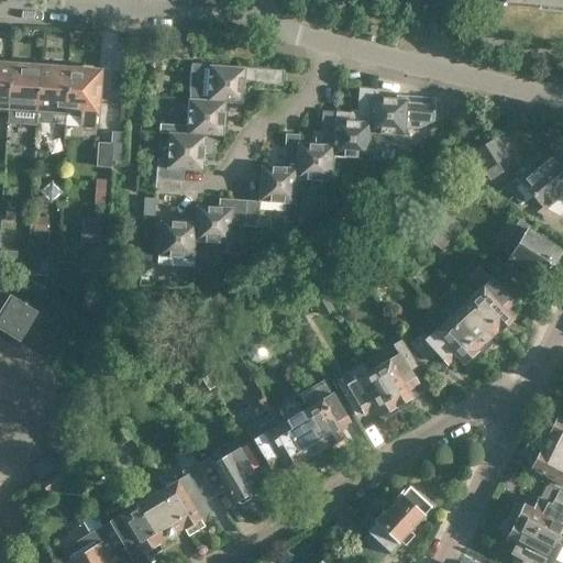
[(284,69),(210,64),(191,63),(189,99),(189,100),(225,102),(244,103),(245,81),(283,85),(284,69)]
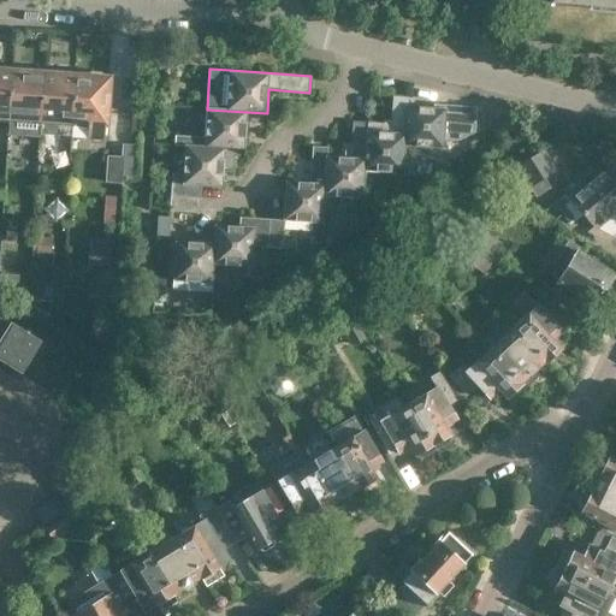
[(10,117),(12,71),(0,70),(0,116),(9,117),(10,117)]
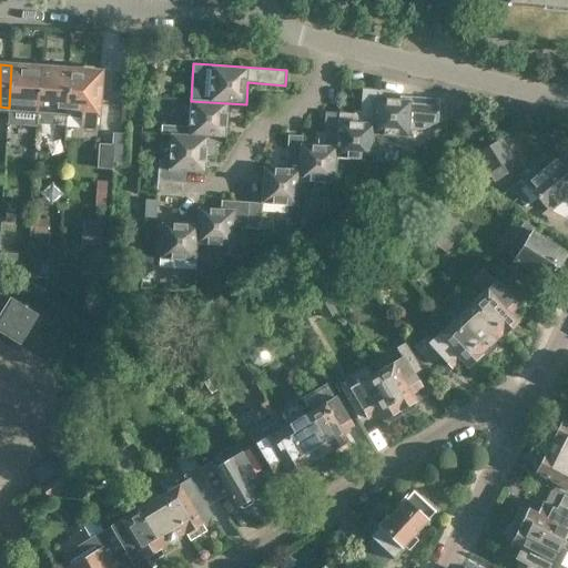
[(41,68),(11,66),(9,108),(8,108),(7,115),(20,117),(21,109),(38,110),(41,68)]
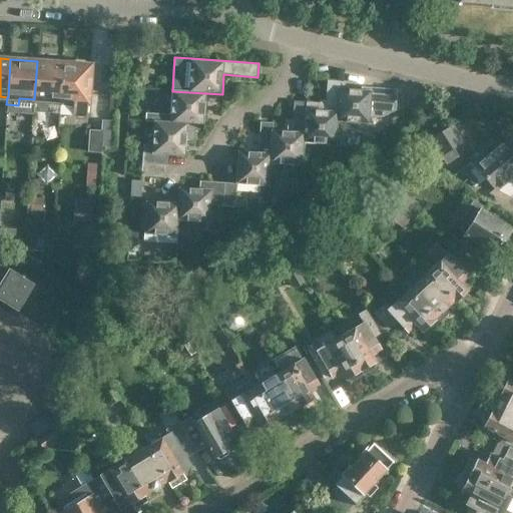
[(61,100),(63,63),(37,61),(34,99),(33,109),(59,111),(60,100),(61,100)]
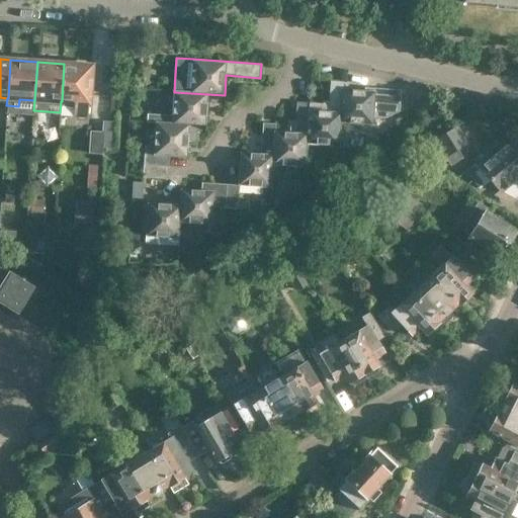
[(64,64),(62,101),(73,102),(73,113),(88,114),(92,66),(64,64)]
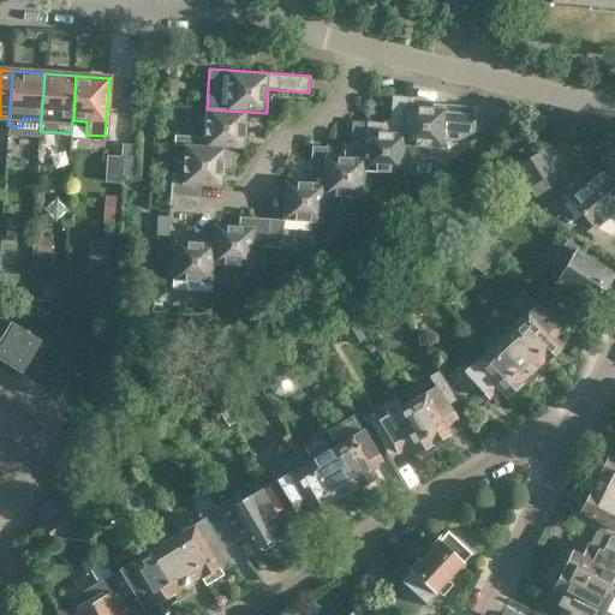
[(406,106),(408,106),(408,96),(393,95),(390,132),(368,131),(364,169),(401,173),(404,144),(402,144),(406,106)]
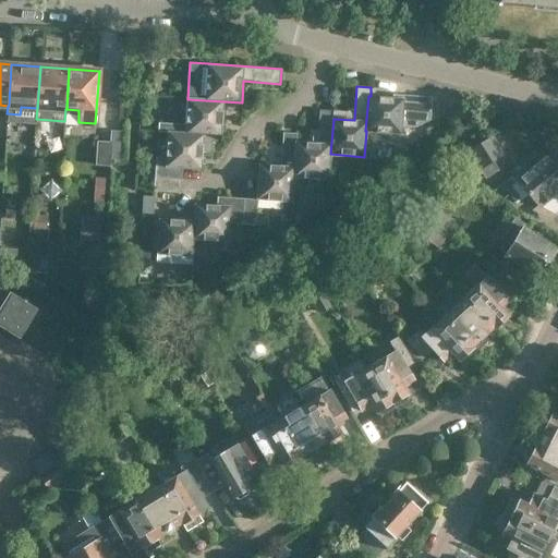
[(365,131),(366,131),(402,134),(403,126),(415,128),(431,120),(433,100),(371,96),(368,96),(365,131)]
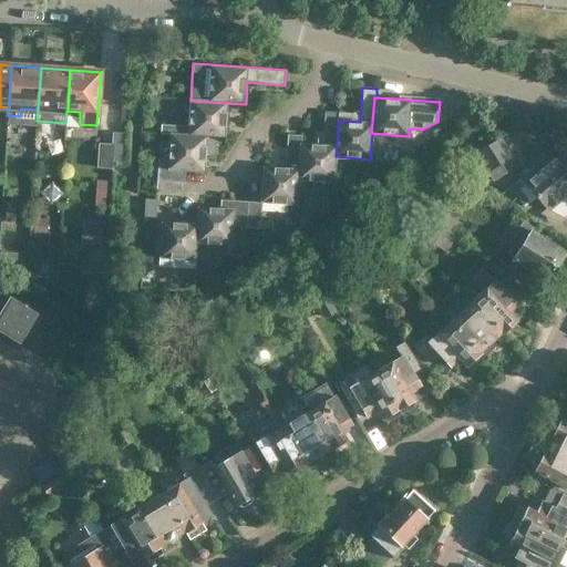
[(227,103),(191,101),(188,126),(162,124),(161,134),(171,135),(217,138),(225,138),(227,103)]
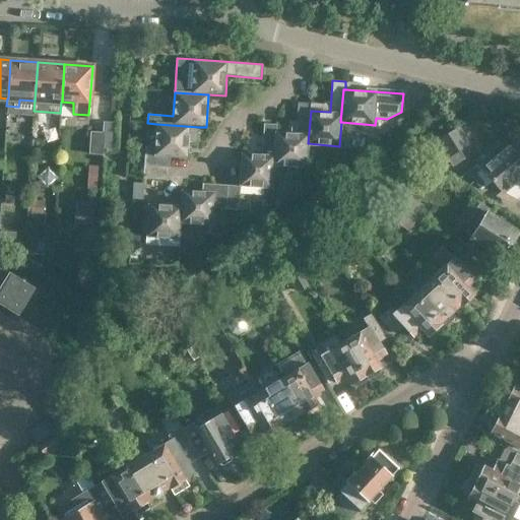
[(308,143),(311,111),(312,103),(299,102),(297,134),(277,132),(276,132),(273,166),(274,166),(307,168),(308,149),(308,143)]
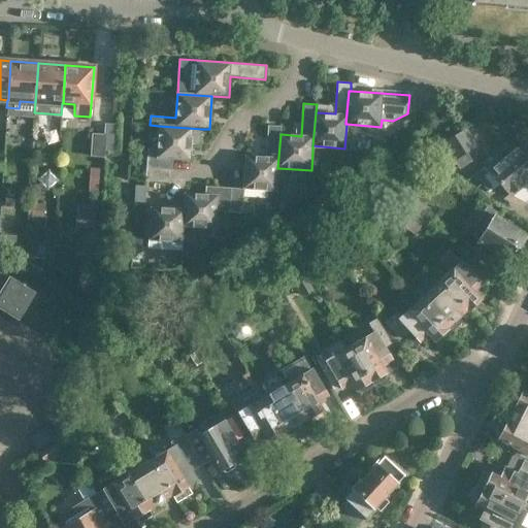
[(18,123),(6,122),(5,136),(17,136),(18,123)]
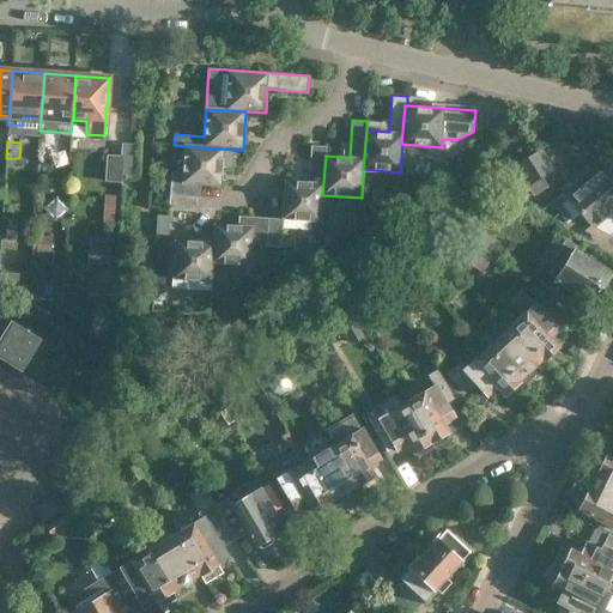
[(234,168),(235,150),(184,146),(182,174),(171,173),(170,198),(200,199),(201,184),(222,186),(223,168),(234,168)]
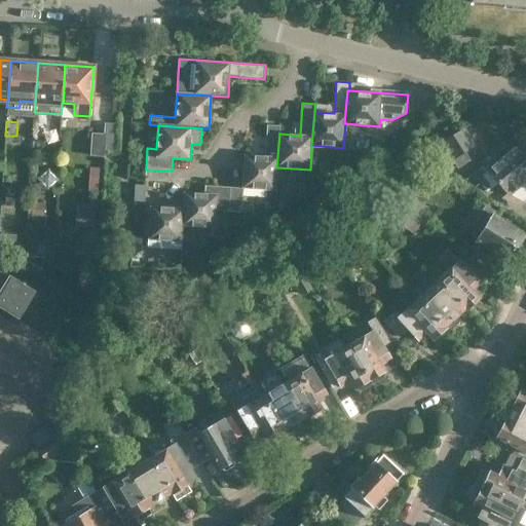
[(279,134),(280,134),(282,126),(268,125),(266,149),(265,157),(243,155),(241,188),(229,187),(228,211),(240,212),(242,188),(275,191),(277,167),(276,167),(279,134)]
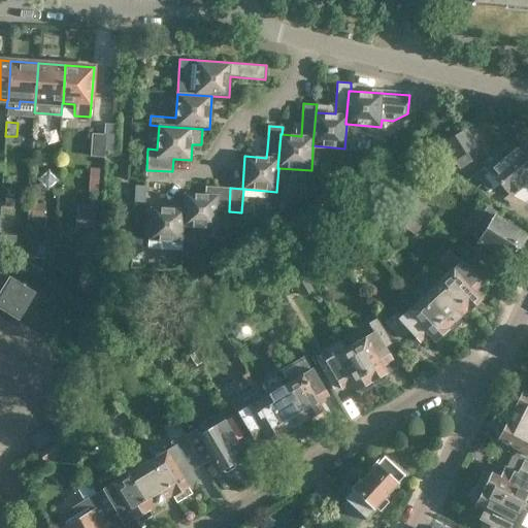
[(441,143),(453,161),(476,147),(465,129),(441,143)]
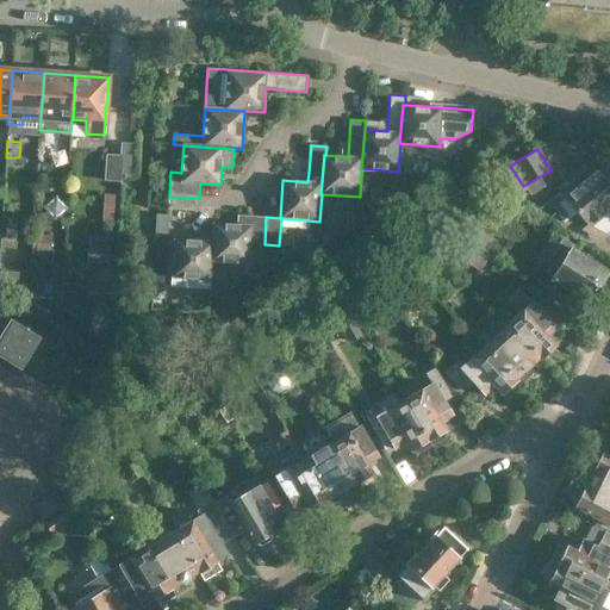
[(609,206),(609,161),(604,154),(598,153),(595,156),(596,162),(599,167),(577,187),(568,178),(555,188),(558,191),(547,200),(565,221),(576,211),(589,226),(609,206)]
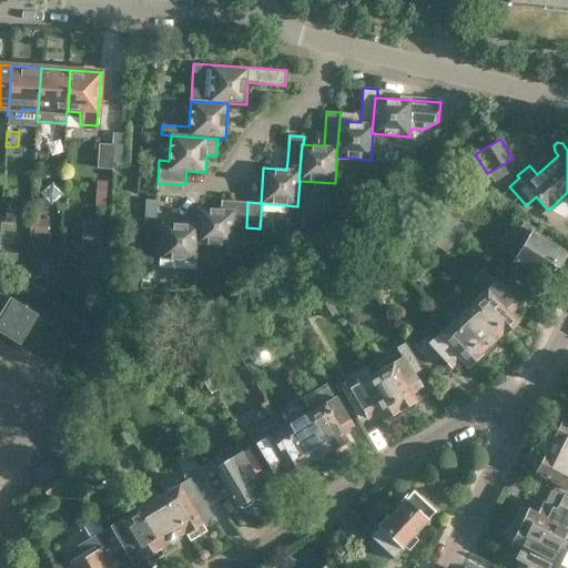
[(100,143),(99,161),(99,168),(112,168),(113,161),(114,144),(100,143)]
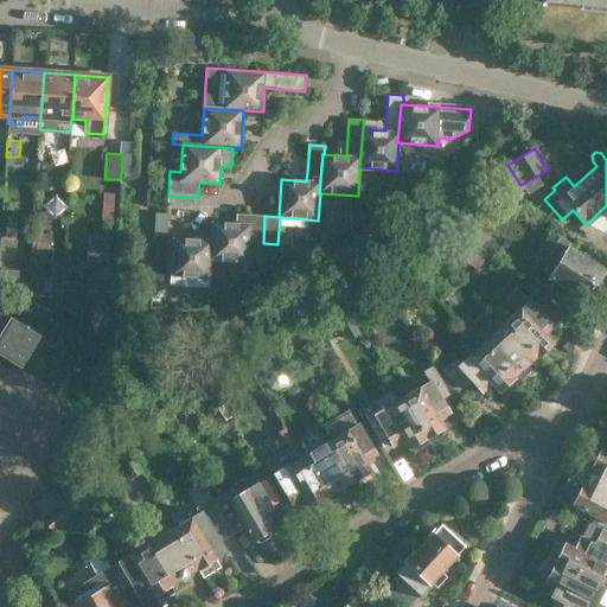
[(116,192),(104,192),(104,208),(116,208),(116,192)]
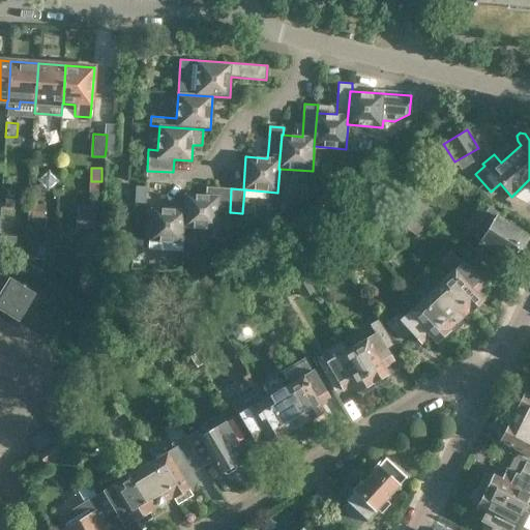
[(172,183),(173,172),(147,171),(146,181),(172,183)]
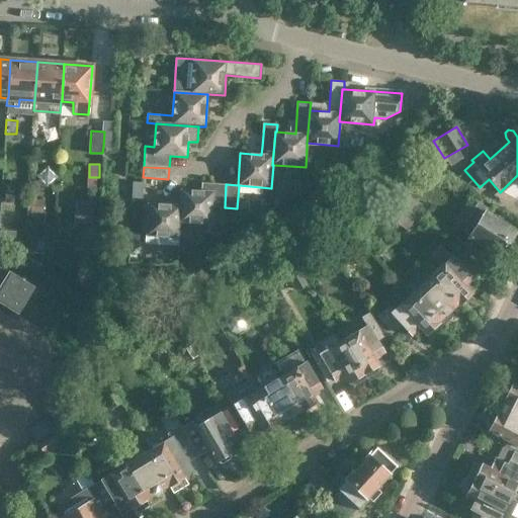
[(35,182),(26,182),(26,194),(35,194),(35,182)]
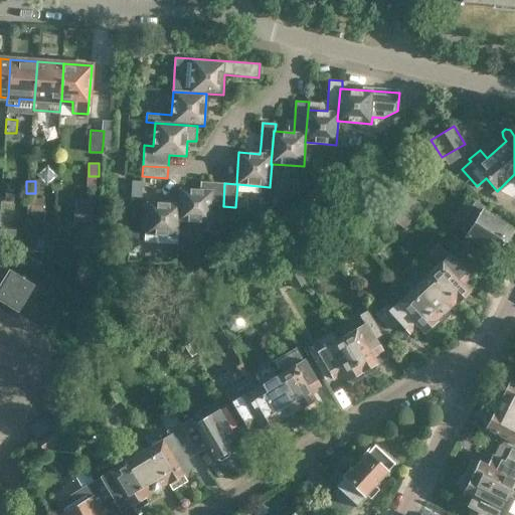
[(223,206),(224,183),(200,182),(199,190),(180,189),(179,204),(177,220),(179,220),(210,222),(211,205),(223,206)]
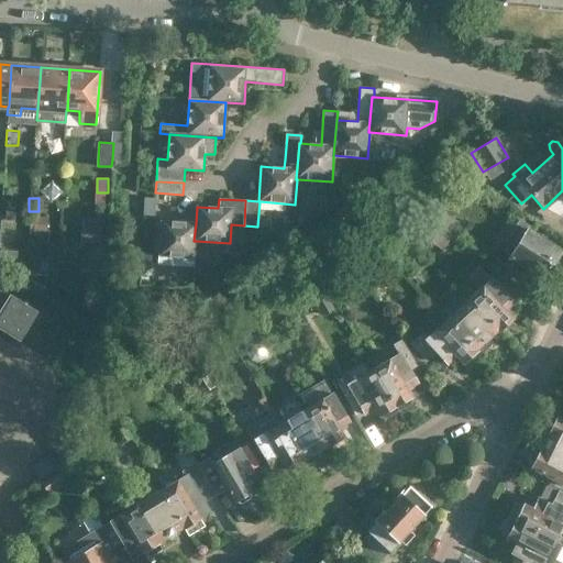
[(438,223),(456,236),(464,227),(445,213),(438,223)]
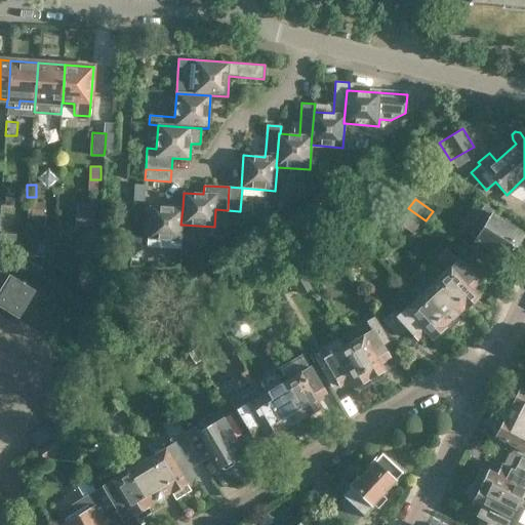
[(32,204),(32,213),(44,214),(45,200),(38,200),(32,204)]
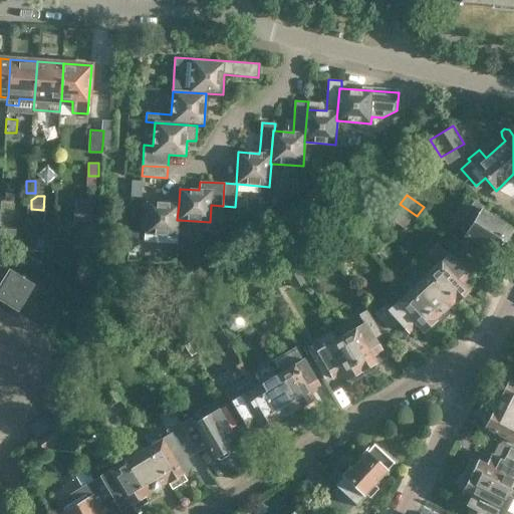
[(462,219),(465,220),(460,230),(467,234),(465,237),(494,255),(511,229),(482,210),(483,207),(474,201),(462,219)]
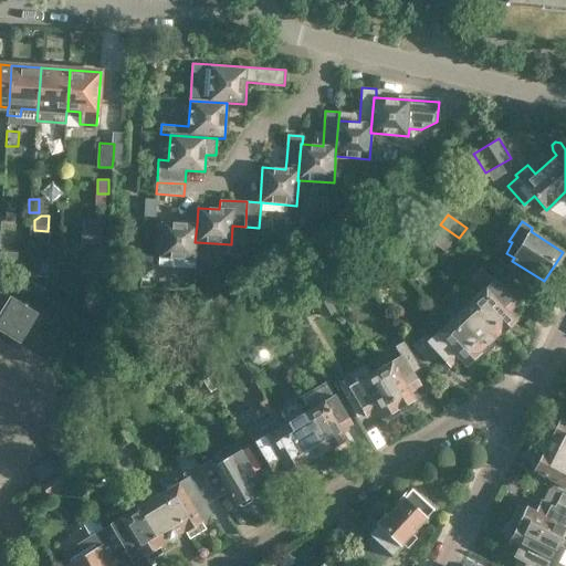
[(195,242),(197,224),(161,222),(158,266),(195,269),(197,242),(195,242)]
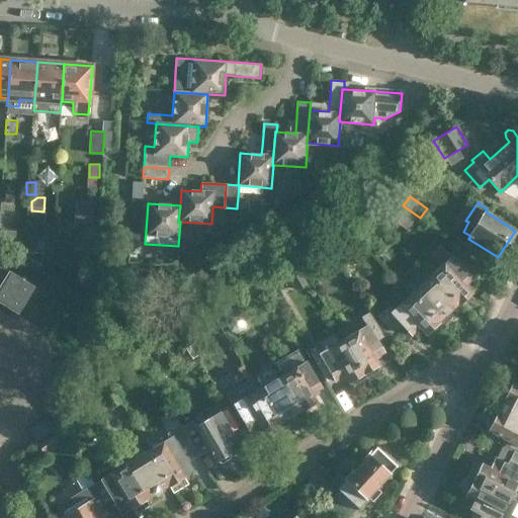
[(399,211),(415,225),(420,218),(403,205),(399,211)]
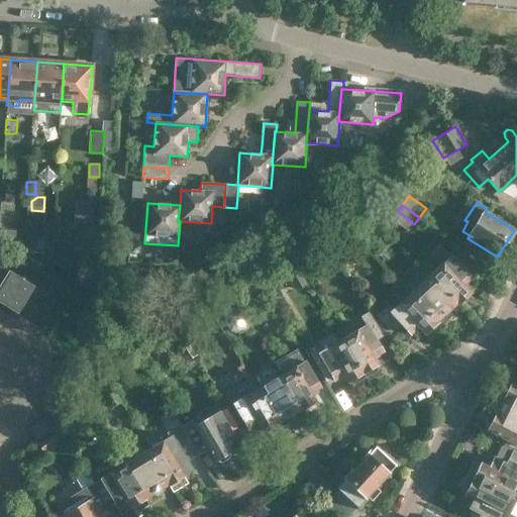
[(408,232),(414,224),(398,211),(392,220),(408,232)]
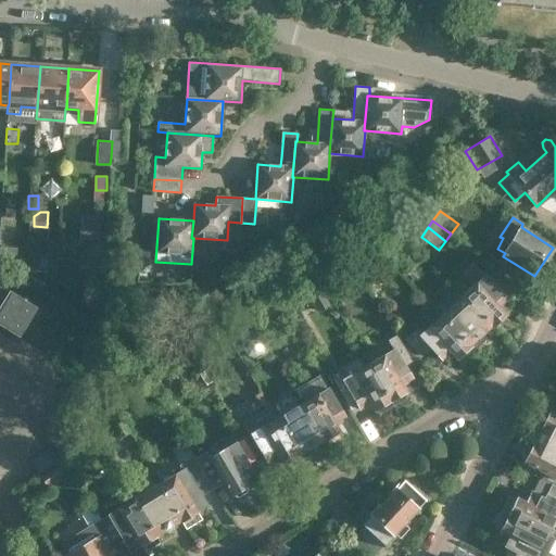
[(405,251),(393,261),(407,275),(418,265),(405,251)]
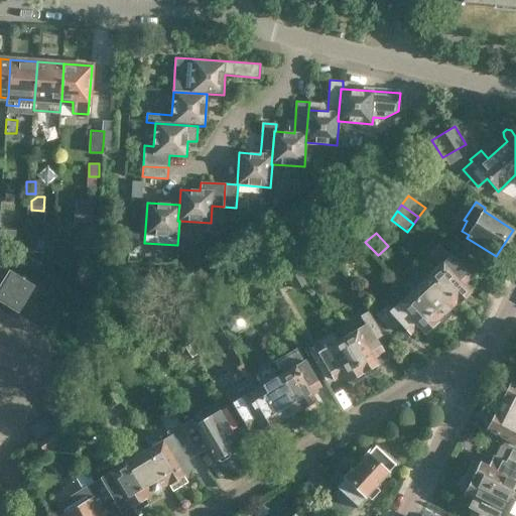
[(346,247),(337,252),(343,263),(352,258),(346,247)]
